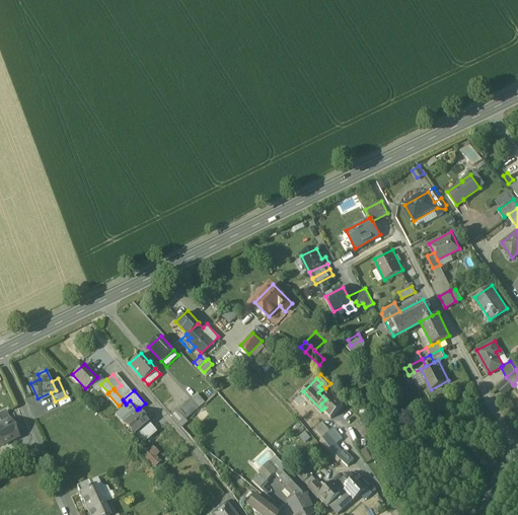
[(197,392),(188,400),(195,409),(205,400),(197,392)]
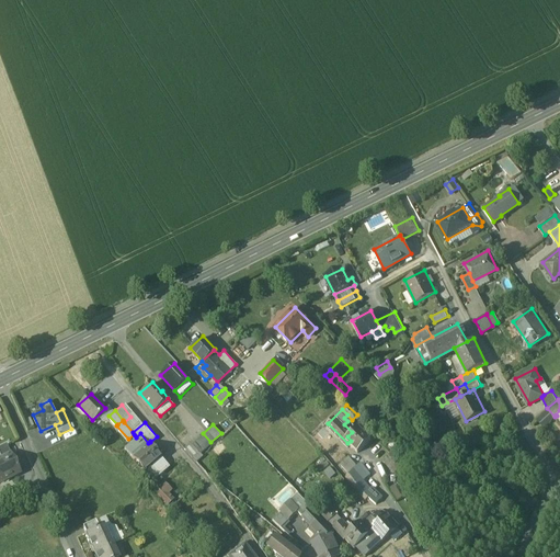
[(352,432),(347,436),(351,441),(360,448),(372,436),(360,424),(352,432)]
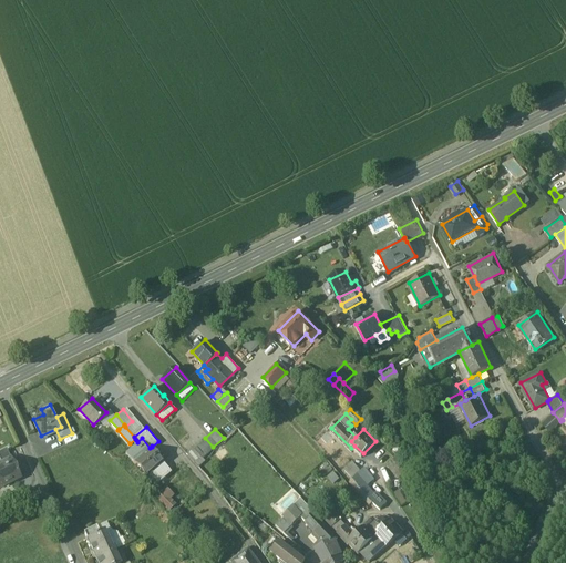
[(137,442),(126,451),(146,474),(148,472),(163,460),(152,447),(152,446),(150,448),(142,438),(137,442)]
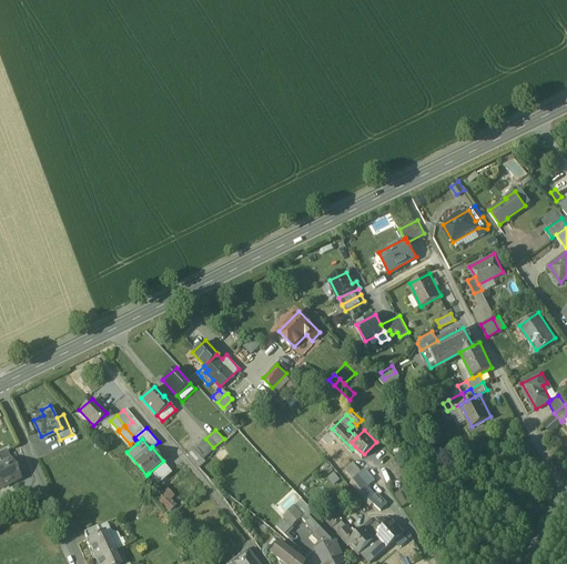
[(205,439),(194,449),(202,457),(213,447),(205,439)]
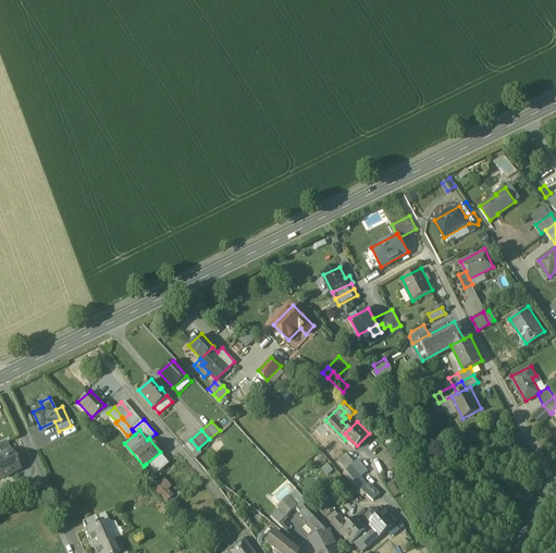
[(8,439),(0,442),(0,447),(2,453),(0,453),(0,476),(0,477),(8,474),(7,474),(21,466),(12,447),(12,449),(8,439)]
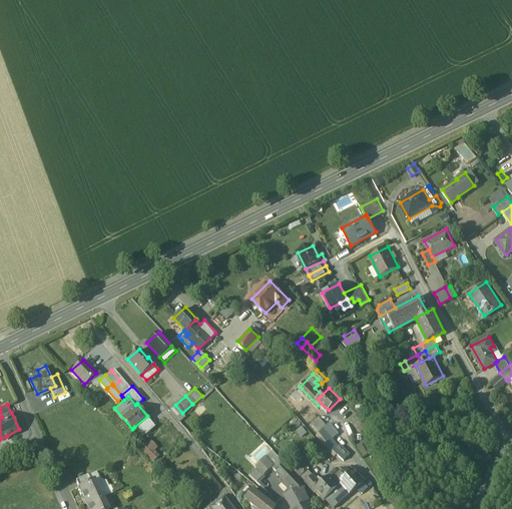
[(368,424),(358,412),(354,416),(358,421),(356,422),(362,429),(368,424)]
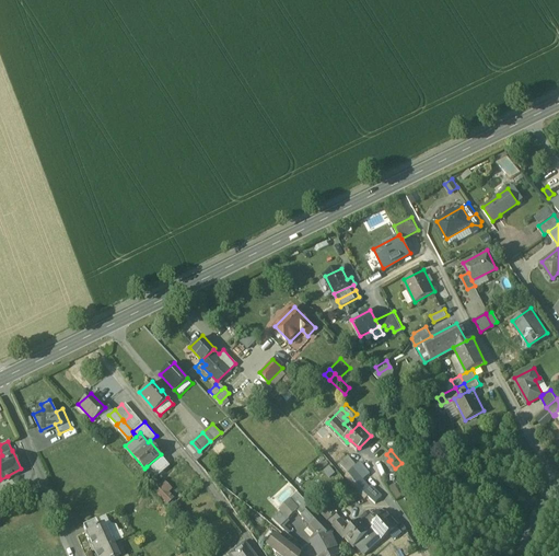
[(357,461),(349,453),(341,461),(349,468),(357,461)]
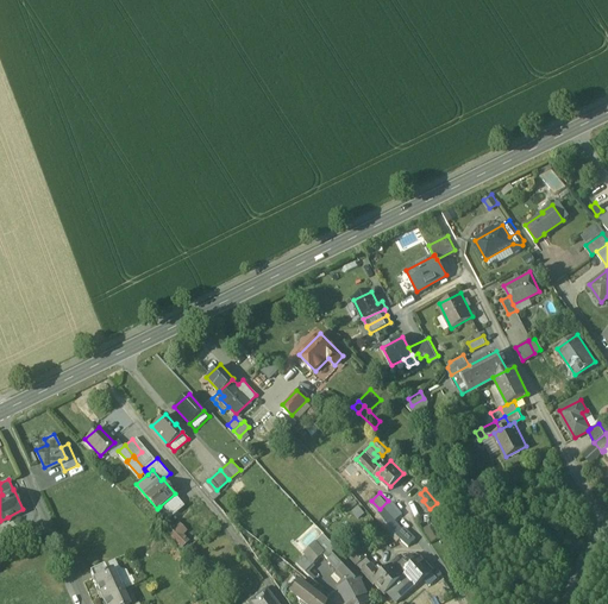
[(175,494),(160,507),(168,516),(183,503),(175,494)]
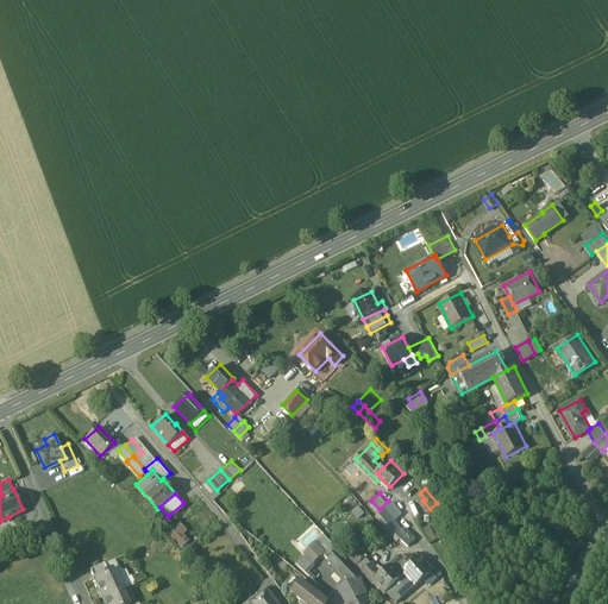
[(393,498),(377,514),(397,539),(401,536),(409,543),(417,536),(405,526),(403,527),(395,517),(403,511),(393,498)]
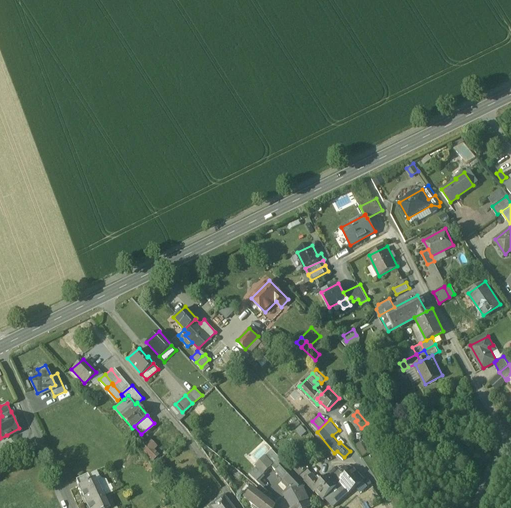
[(153,448),(157,445),(151,438),(147,442),(153,448)]
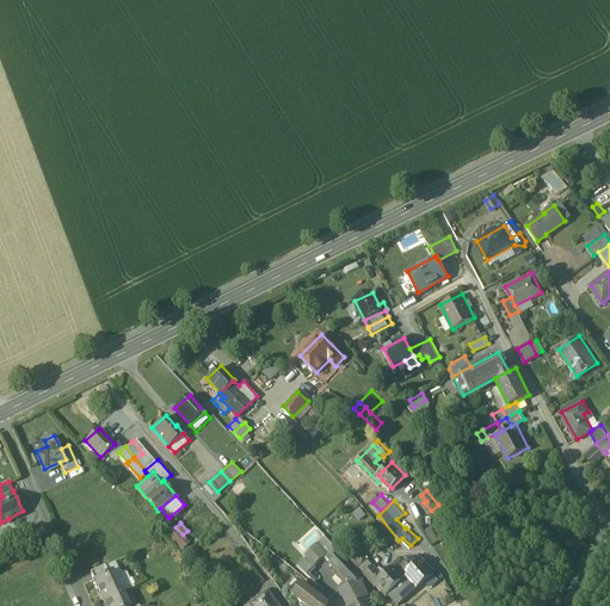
[(183,535),(176,527),(172,531),(174,533),(172,536),(183,546),(190,540),(183,535)]
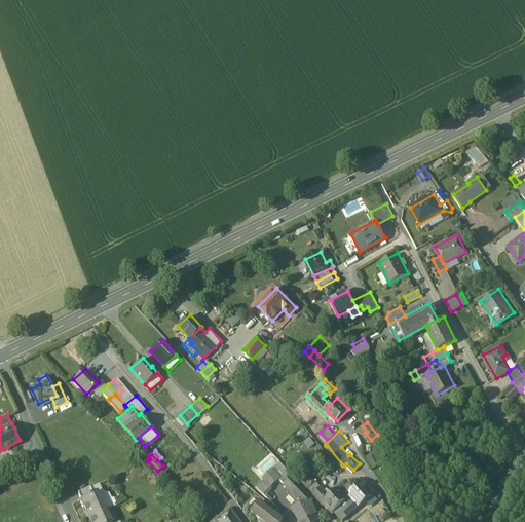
[(311,473),(303,480),(308,487),(316,479),(311,473)]
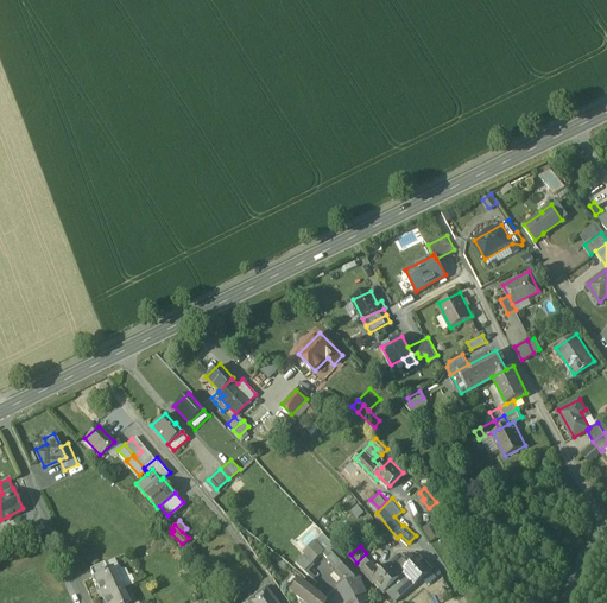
[(362,573),(339,547),(329,556),(347,575),(340,578),(343,583),(359,575),(360,576),(362,573)]
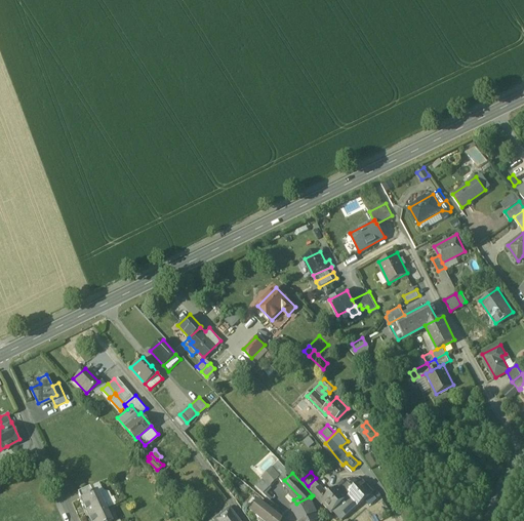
[(360,481),(354,476),(343,486),(348,491),(350,494),(350,493),(359,504),(374,491),(363,478),(360,481)]
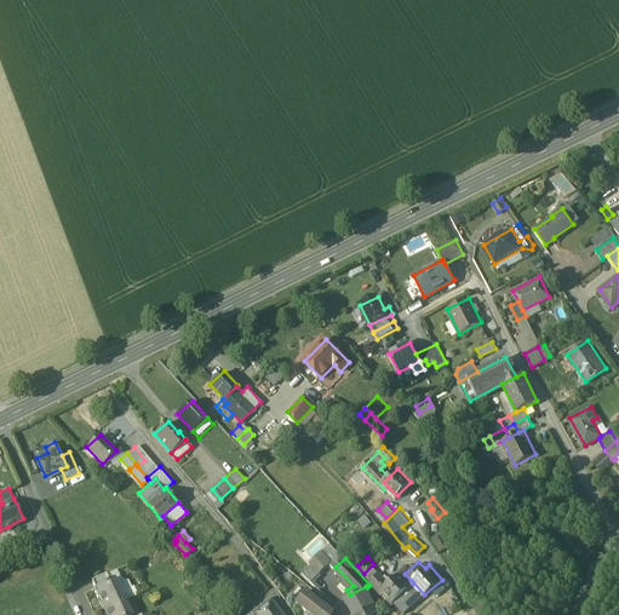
[(320,572),(311,563),(302,572),(310,580),(320,572)]
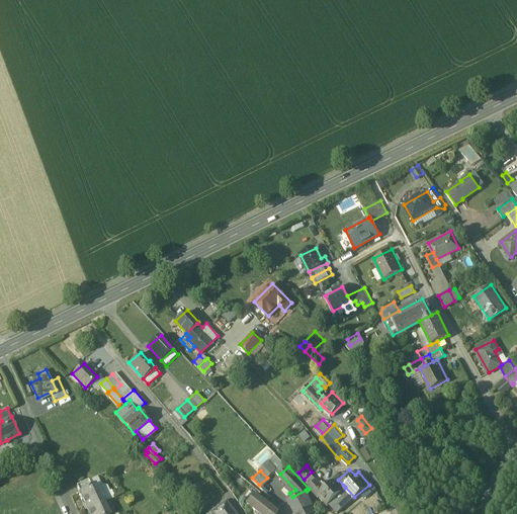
[(312,472),(304,480),(309,485),(317,478),(312,472)]
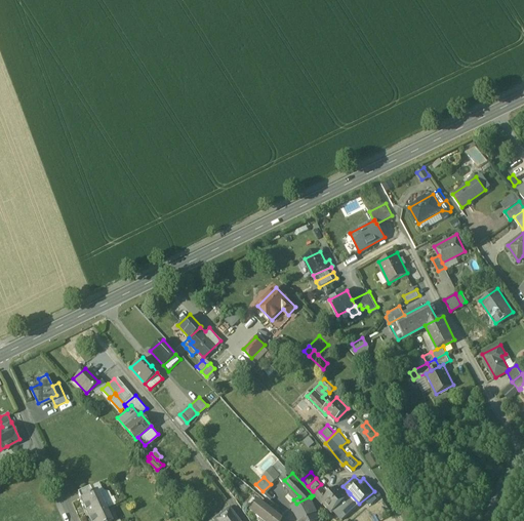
[(91,484),(79,489),(82,495),(93,490),(91,484)]
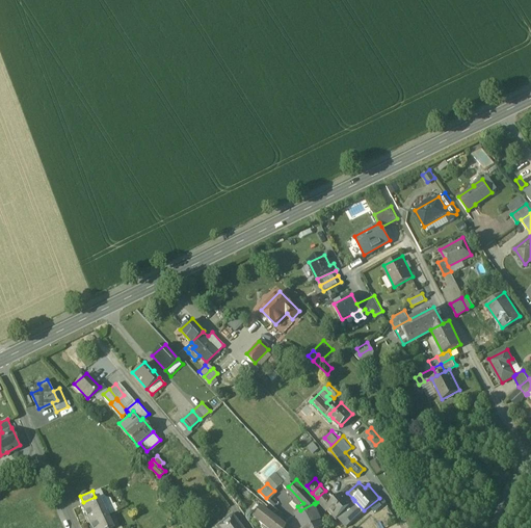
[(274,491),(266,498),(271,503),(279,496),(274,491)]
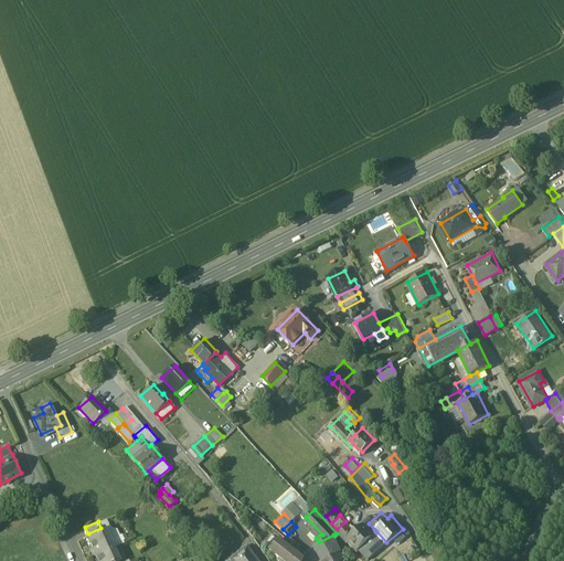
[(346,521),(337,529),(338,529),(348,540),(349,539),(348,538),(355,531),(346,521)]
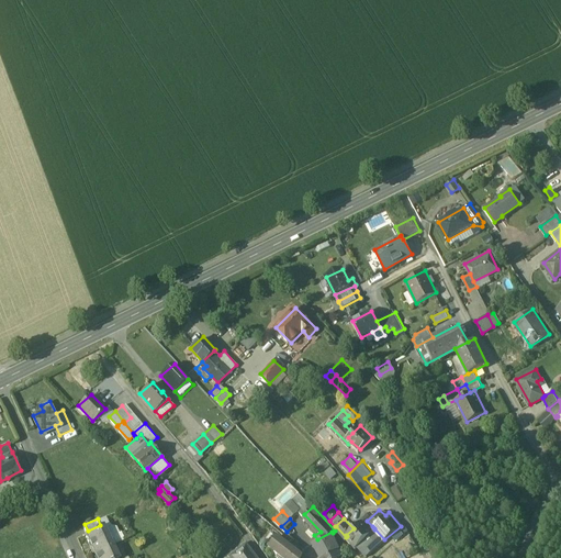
[(354,528),(346,535),(347,536),(356,546),(359,544),(373,531),(363,520),(354,528)]
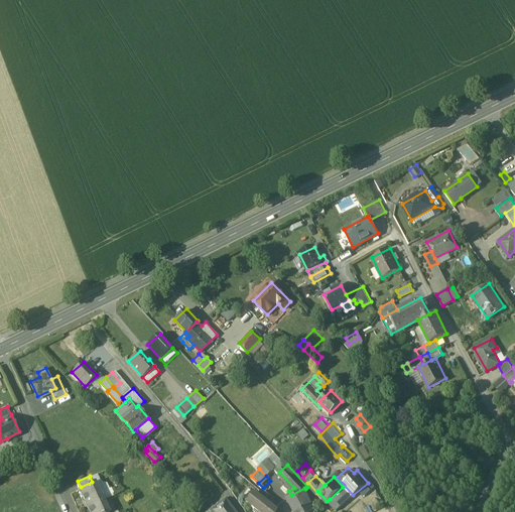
[(81,487),(80,488),(88,503),(104,496),(96,480),(92,482),(81,487)]
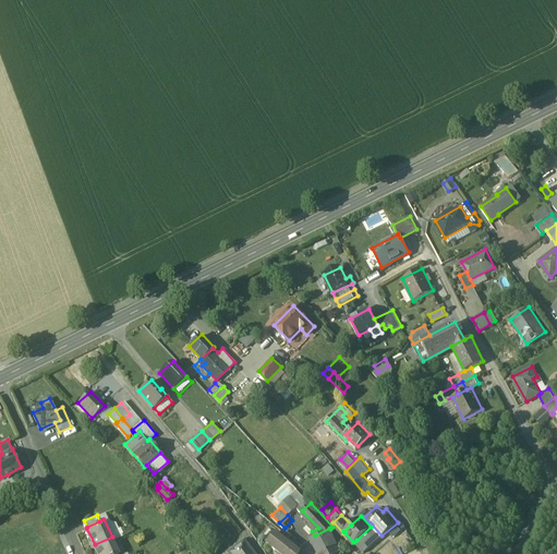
[(305,534),(292,520),(285,528),(292,534),(301,540),(305,534)]
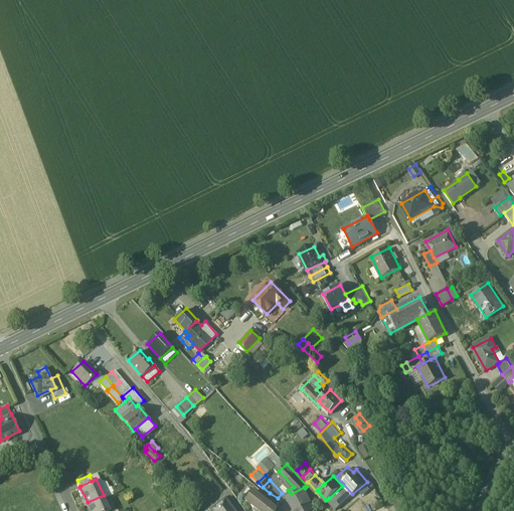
[(352,494),(343,484),(343,485),(342,486),(329,498),(337,507),(352,494)]
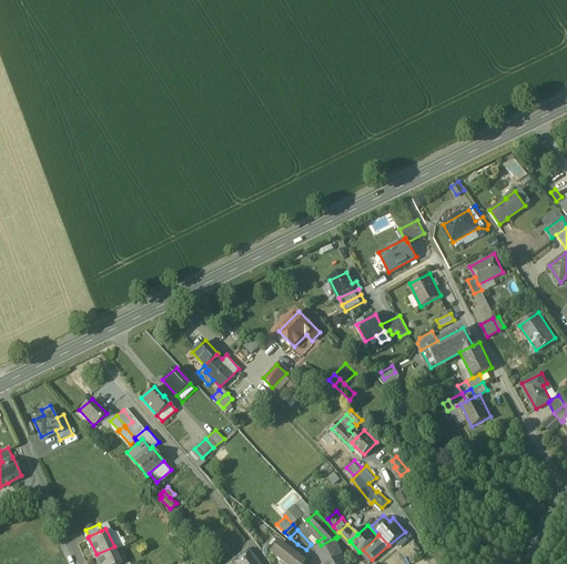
[(280,541),(274,536),(271,541),(270,543),(269,545),(269,547),(270,550),(271,551),(280,541)]
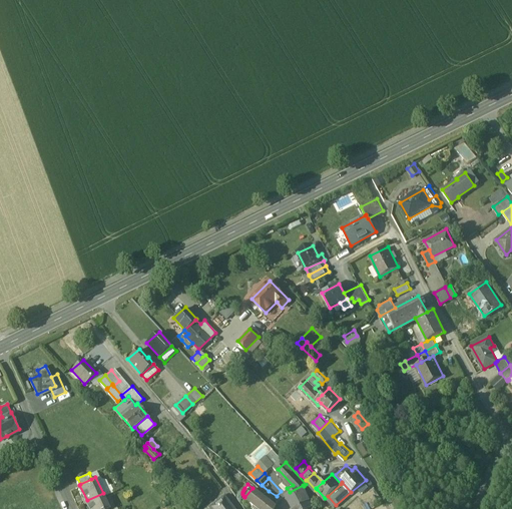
[(304,486),(303,485),(290,492),(287,494),(294,507),(310,500),(304,486)]
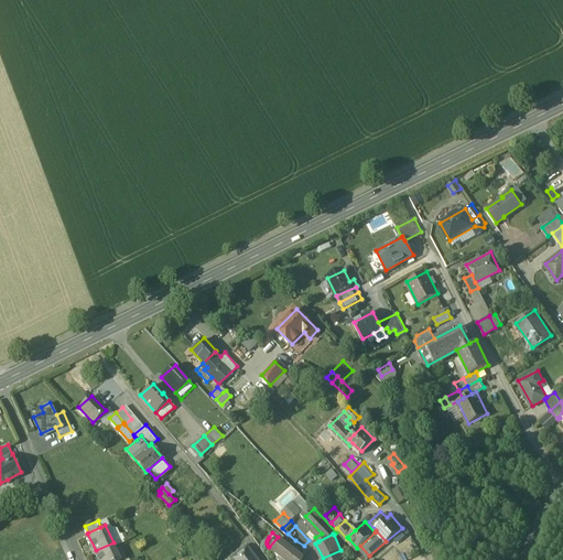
[(298,545),(285,535),(281,539),(294,550),(298,545)]
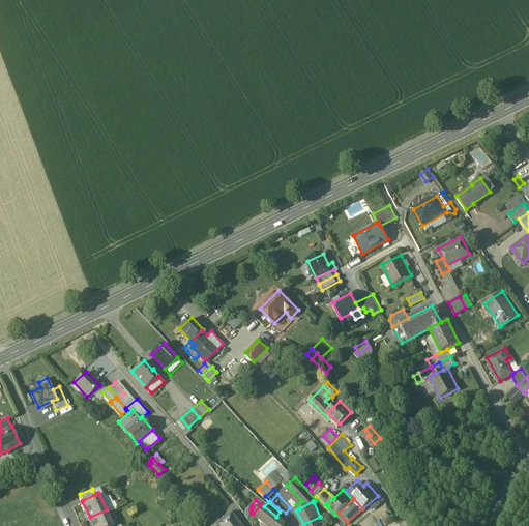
[(264,506),(261,504),(253,514),(262,521),(268,525),(280,525),(284,522),(276,517),(264,506)]
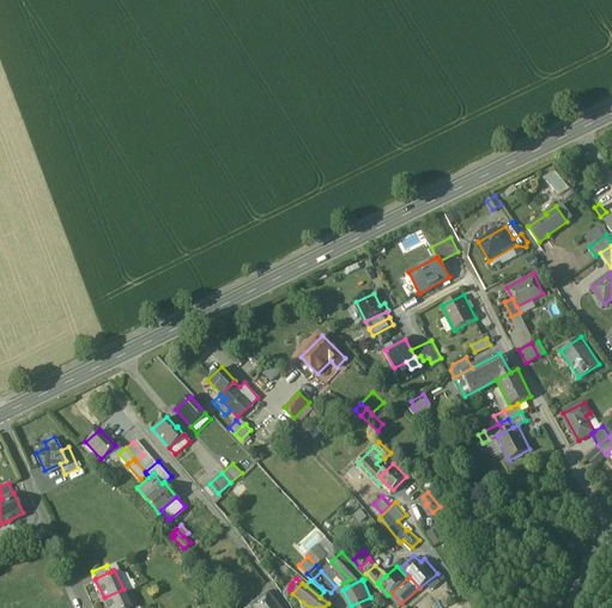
[(123,589),(104,597),(108,607),(131,607),(132,607),(123,589)]
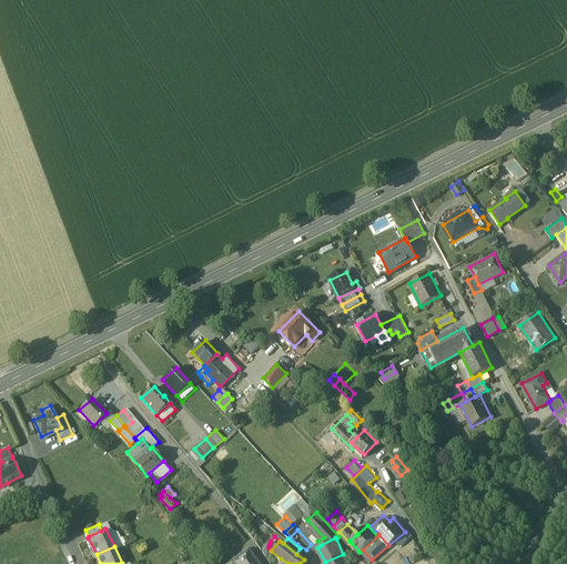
[(261,563),(250,549),(233,561),(235,563),(261,563)]
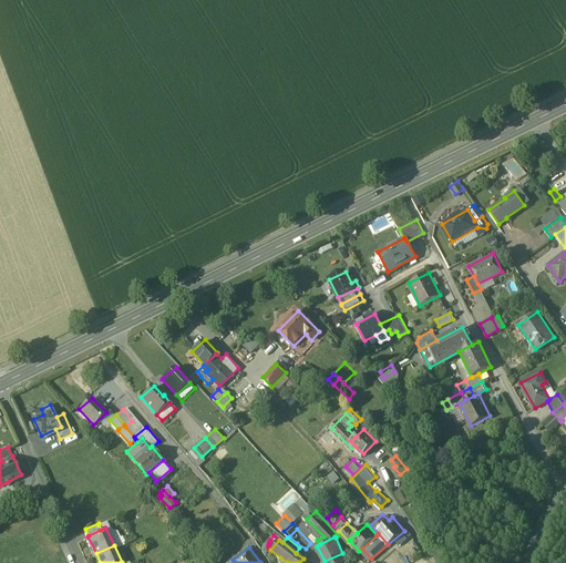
[(325,561),(323,562),(338,562),(346,559),(342,553),(325,561)]
